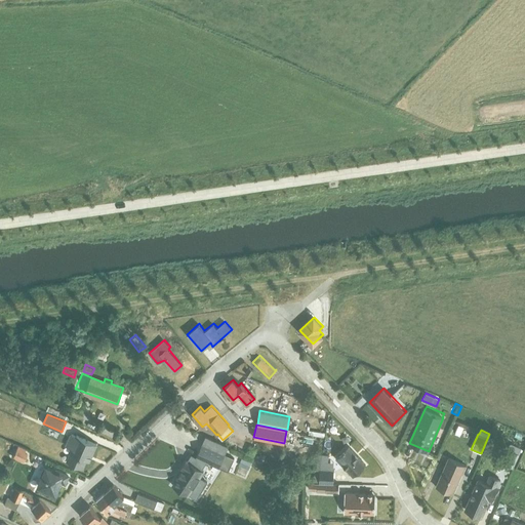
[(67,442),(66,445),(70,447),(70,448),(69,451),(70,451),(66,459),(83,468),(87,458),(89,460),(97,443),(77,434),(76,435),(71,433),(67,442)]
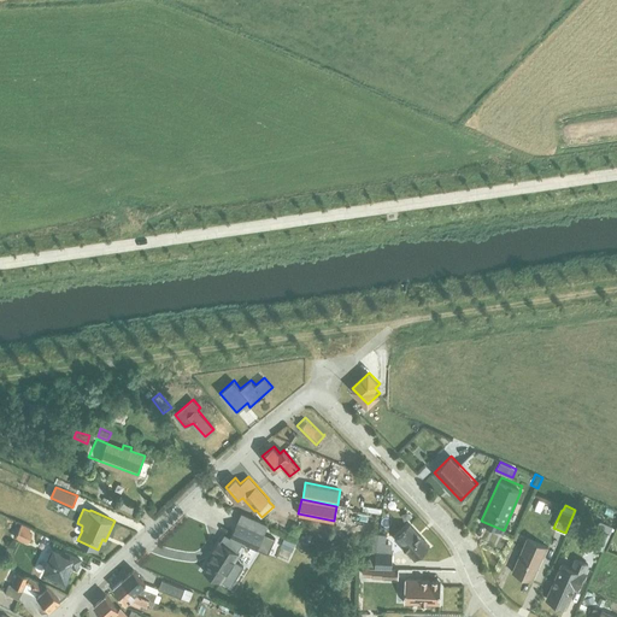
[(238,521),(265,533),(269,523),(242,511),(238,521)]
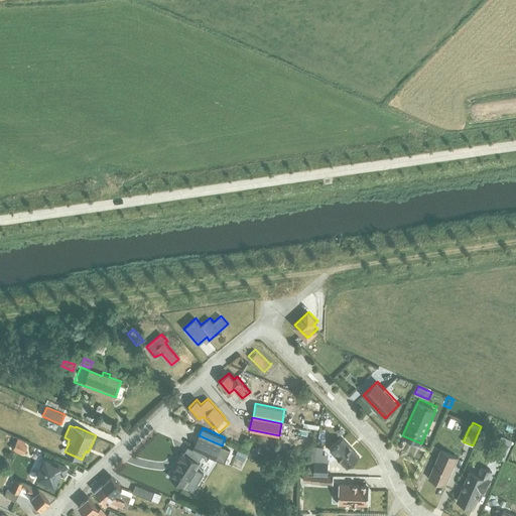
[(222,445),(199,435),(192,448),(188,445),(184,452),(183,452),(178,459),(180,460),(170,476),(185,486),(186,485),(194,489),(204,472),(198,468),(201,462),(199,461),(202,453),(206,455),(215,459),(222,445)]
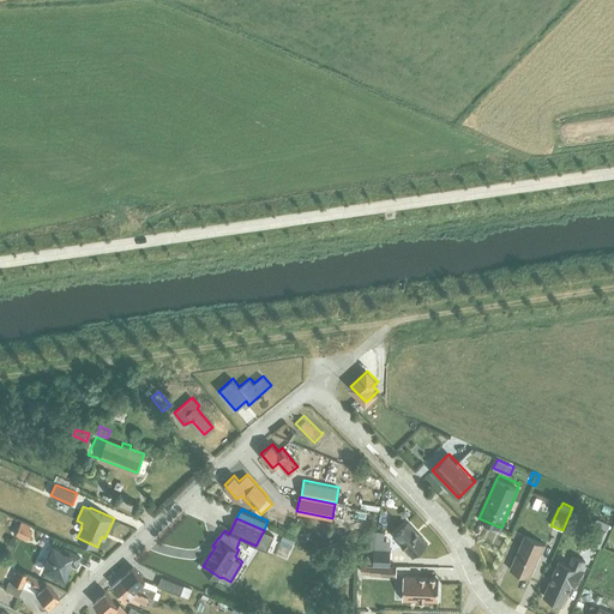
[(22,521),(16,534),(26,539),(32,529),(29,528),(30,525),(22,521)]
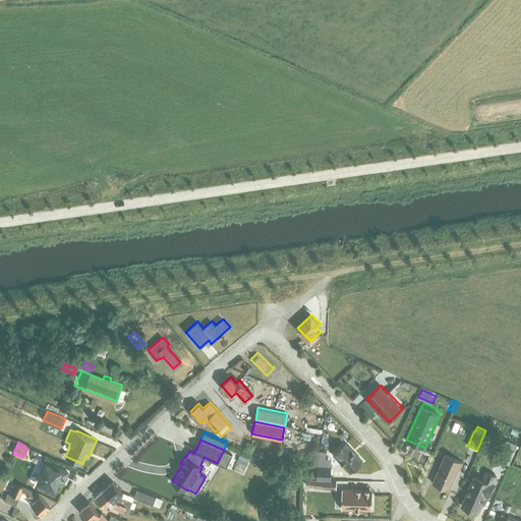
[(346,442),(333,454),(350,472),(363,461),(346,442)]
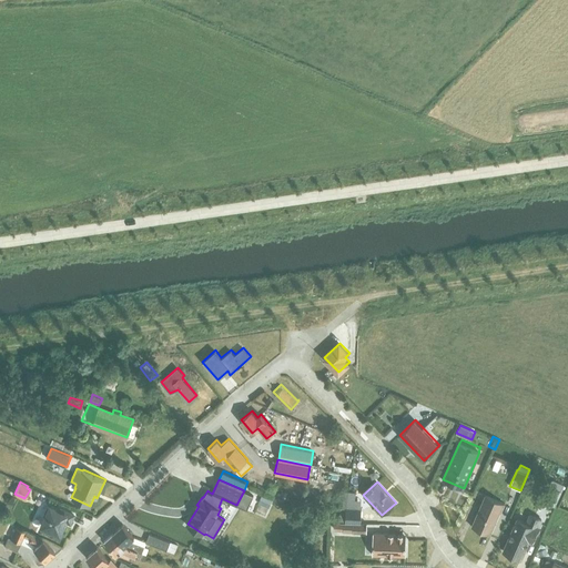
[(348,490),(347,508),(346,523),(361,523),(362,508),(361,508),(361,499),(355,499),(356,492),(354,490),(353,490),(348,490)]
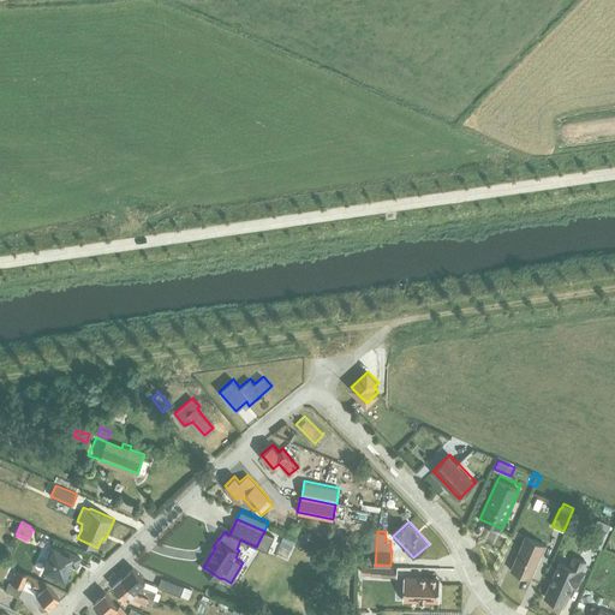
[(526,536),(511,569),(531,578),(542,554),(543,554),(547,544),(526,536)]
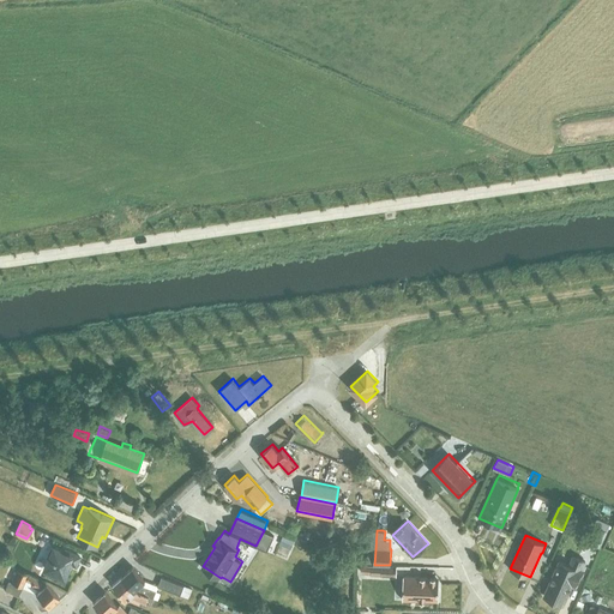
[(46,557),(42,566),(62,576),(66,569),(70,571),(73,563),(77,564),(80,555),(65,548),(65,549),(52,543),(50,546),(44,557),(46,557)]
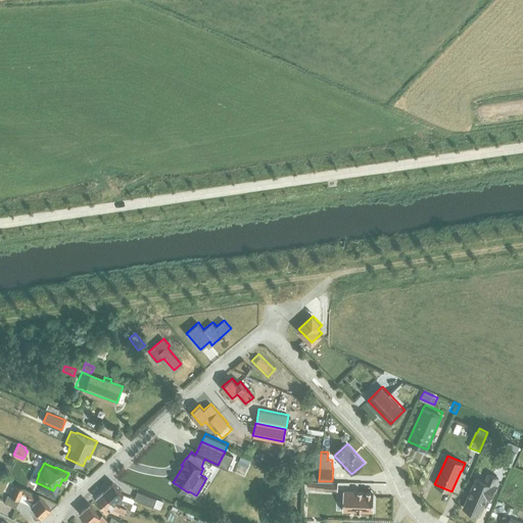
[(477,477),(464,507),(480,514),(487,498),(490,500),(500,477),(487,472),(484,480),(477,477)]
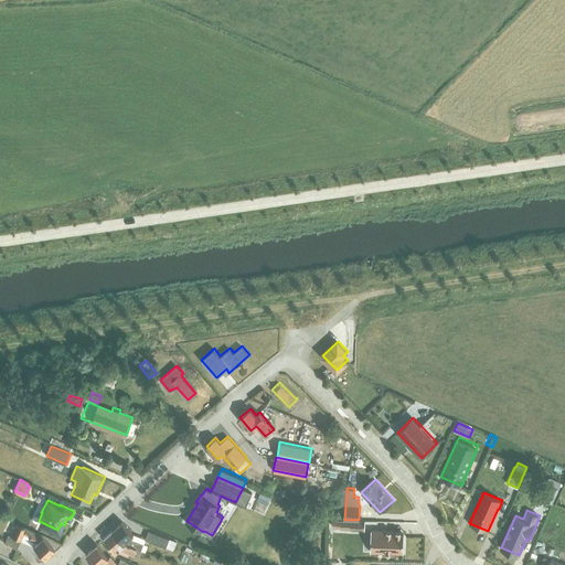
[(333,519),(332,528),(341,528),(341,529),(364,530),(365,520),(359,520),(333,519)]
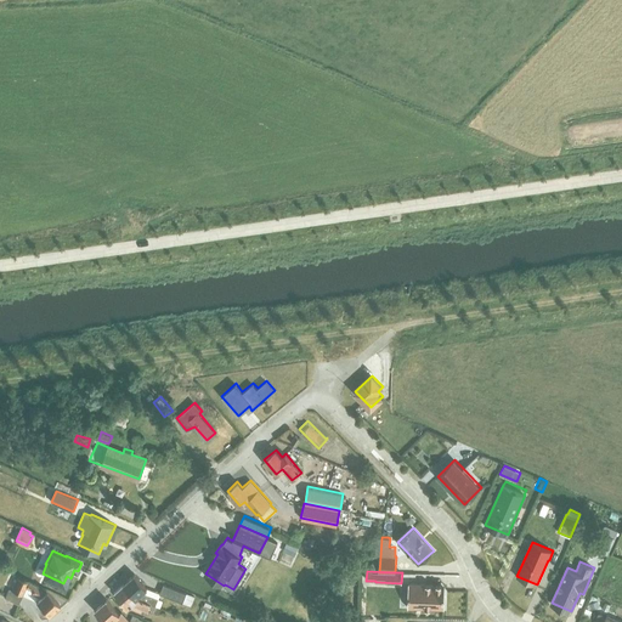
[(137,598),(157,605),(160,606),(163,600),(159,598),(160,593),(192,605),(194,595),(164,583),(160,592),(148,588),(135,574),(124,583),(137,598)]
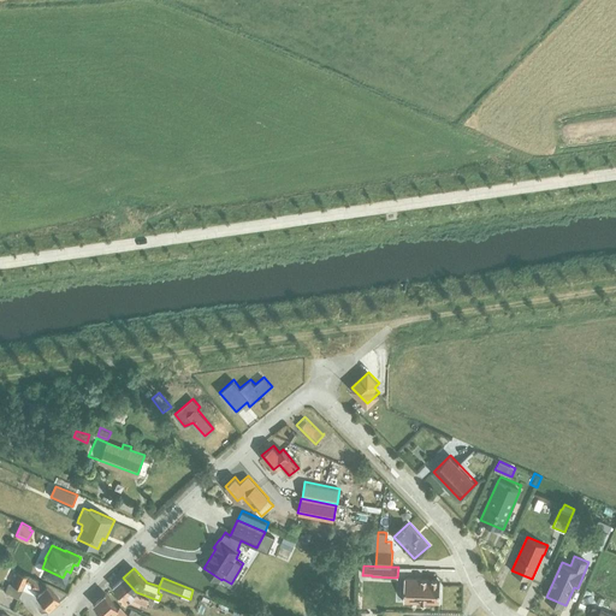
[(9,582),(4,591),(10,593),(7,598),(16,602),(22,588),(35,593),(48,608),(59,597),(46,584),(17,570),(11,584),(9,582)]
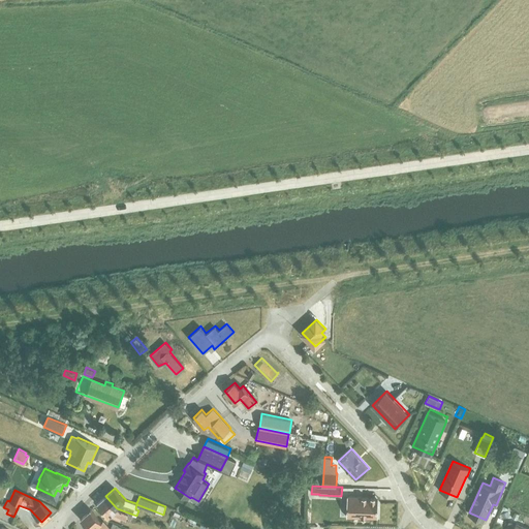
[(117,508),(105,496),(97,503),(103,508),(102,509),(109,517),(113,514),(126,520),(127,517),(132,519),(133,515),(117,508)]
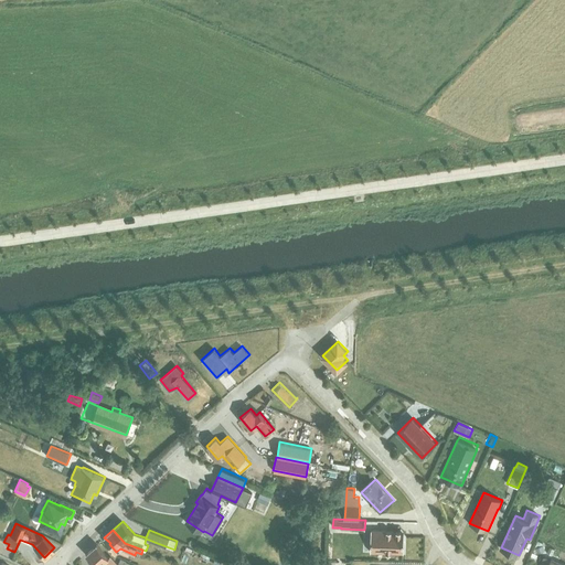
[(372,530),(371,551),(404,553),(404,531),(372,530)]
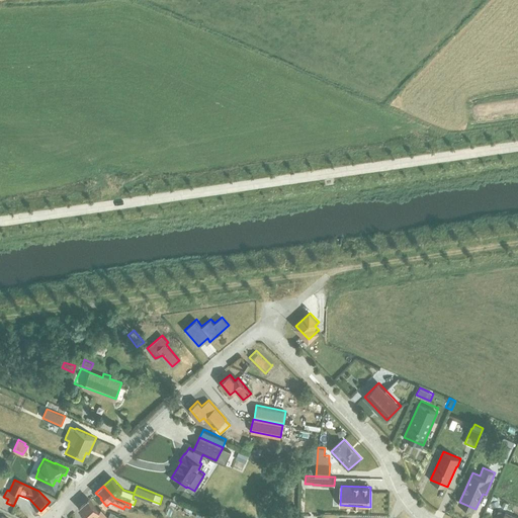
[(493,495),(489,506),(491,507),(500,505),(498,500),(496,500),(498,498),(493,495)]
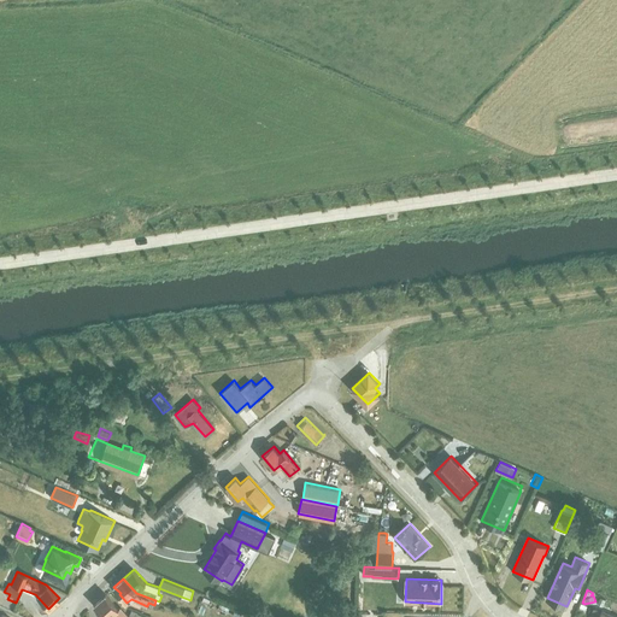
[(106,593),(94,604),(101,611),(103,615),(106,616),(109,616),(113,615),(115,616),(148,616),(137,612),(137,611),(131,610),(130,616),(121,606),(119,607),(106,593)]
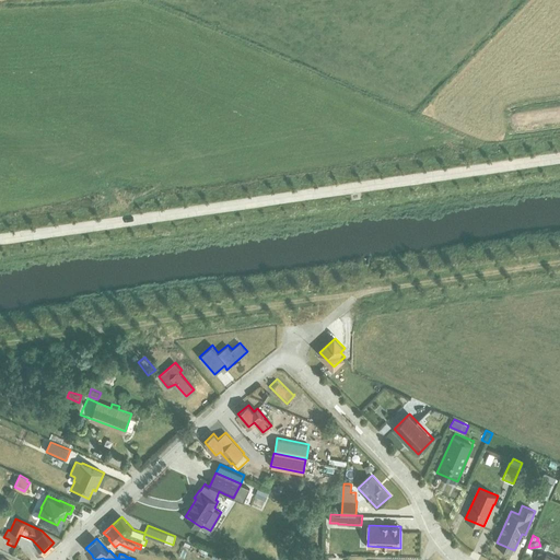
[(526,547),(523,553),(533,557),(534,552),(532,551),(533,549),(531,548),(528,547),(526,547)]
